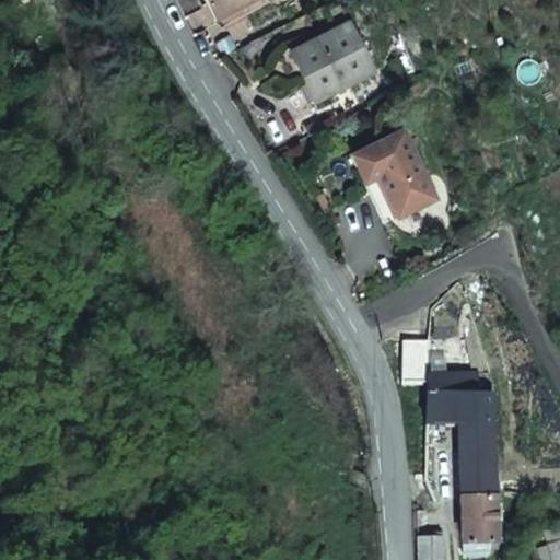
[(201,0),(211,21),(253,0),(201,0)]
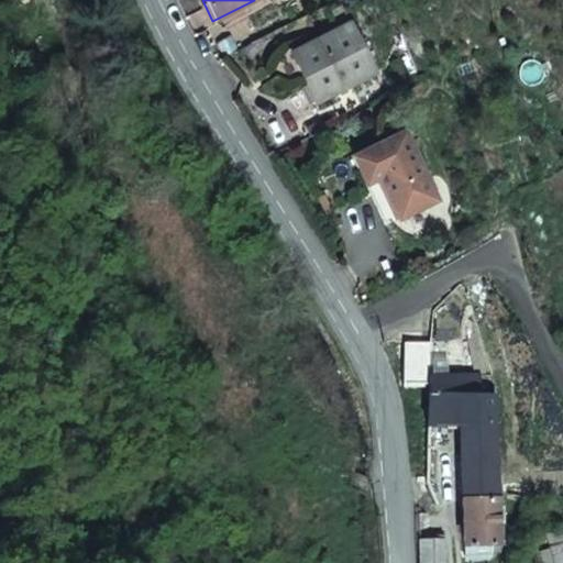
[(315,100),(372,70),(349,23),(290,52),(315,100)]
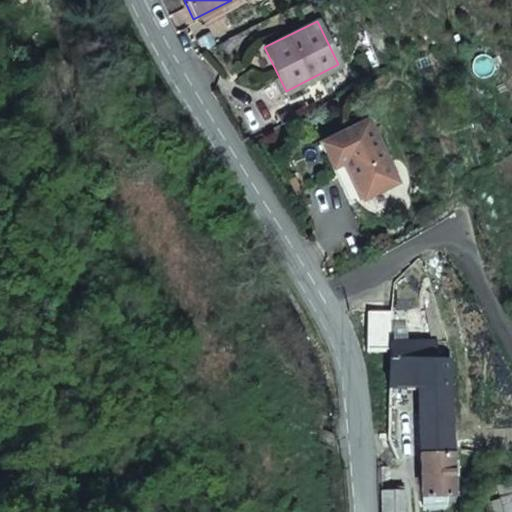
[(368,118),(321,142),(352,201),(398,178),(368,118)]
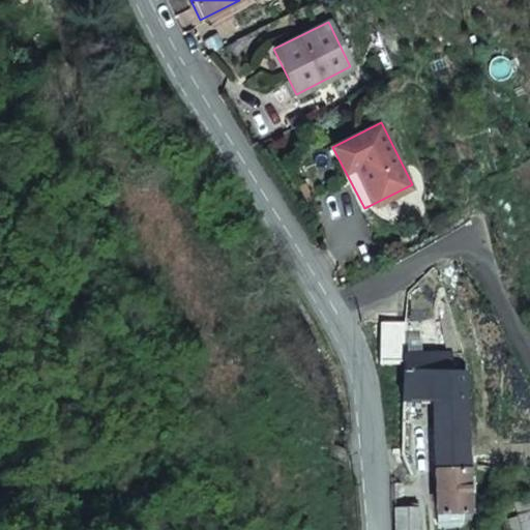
[(407,360),(407,351),(407,323),(380,323),(380,360),(407,360)]
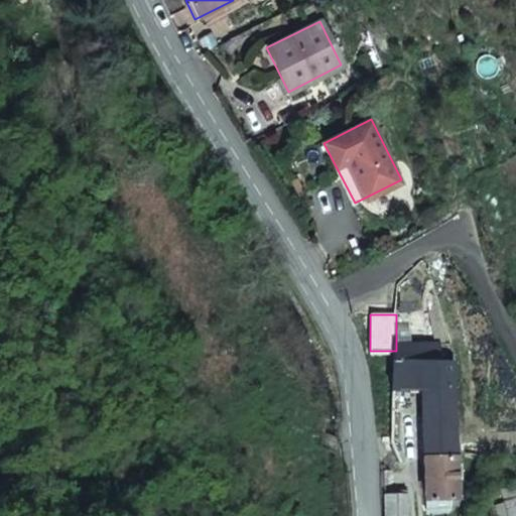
[(456,361),(441,360),(438,342),(396,342),(396,351),(396,391),(422,392),(424,455),(458,452),(456,361)]
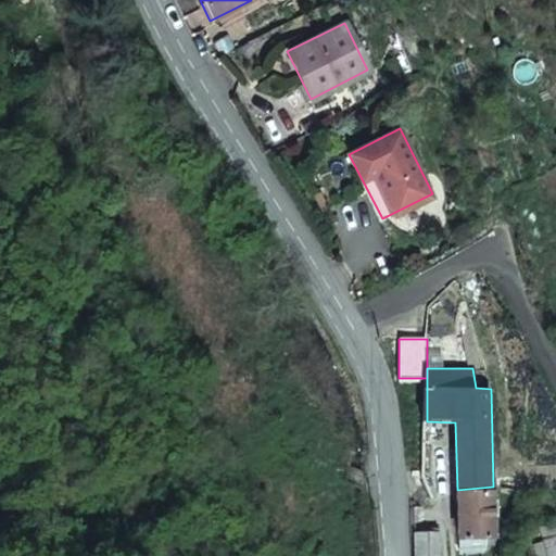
[(493,487),(457,490),(458,536),(494,536),(493,487)]
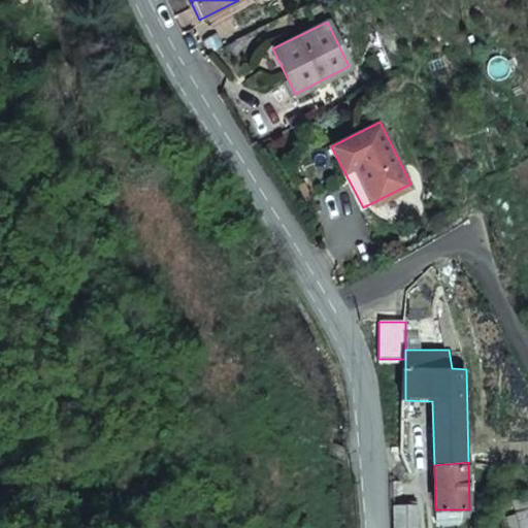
[(417,527),(417,507),(393,506),(393,527),(417,527)]
